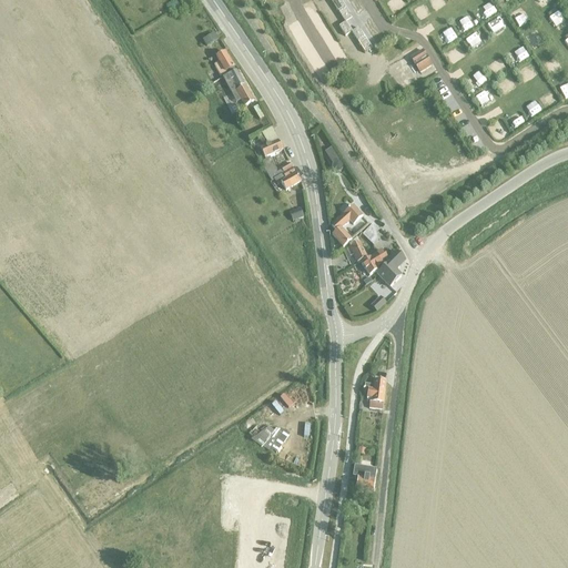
[(344,23),(345,23),(351,19),(338,0),(334,0),(331,3),(344,23)]
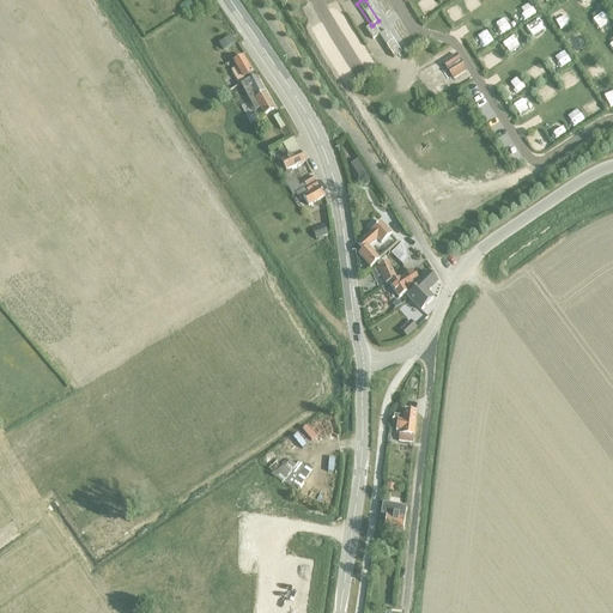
[(441,12),(444,23),(454,19),(450,8),(441,12)]
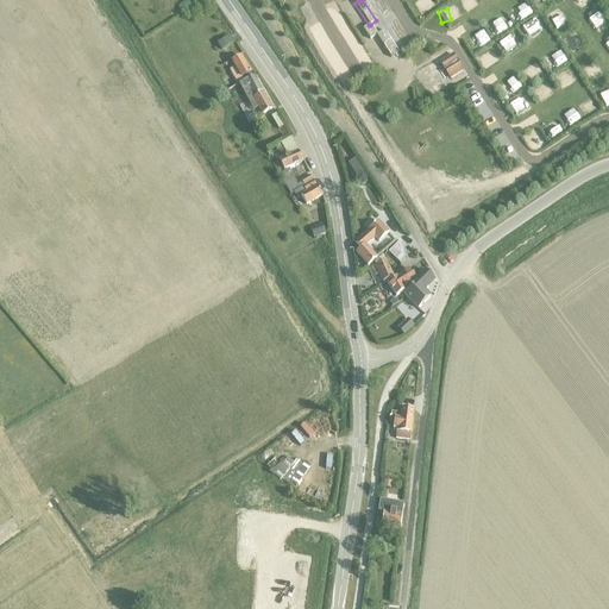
[(592,17),(581,25),(588,35),(598,27),(592,17)]
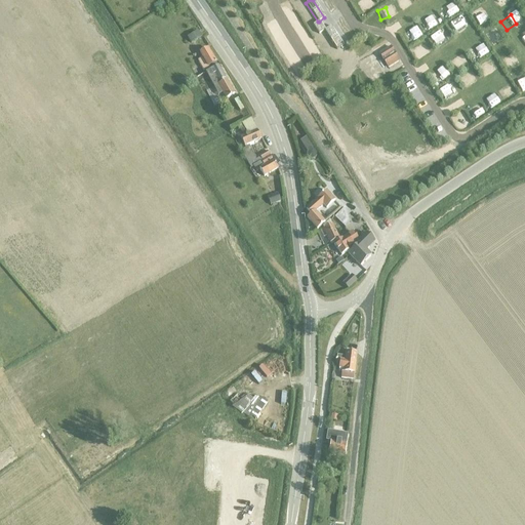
[(469,23),(473,29),(480,25),(477,17),(469,23)]
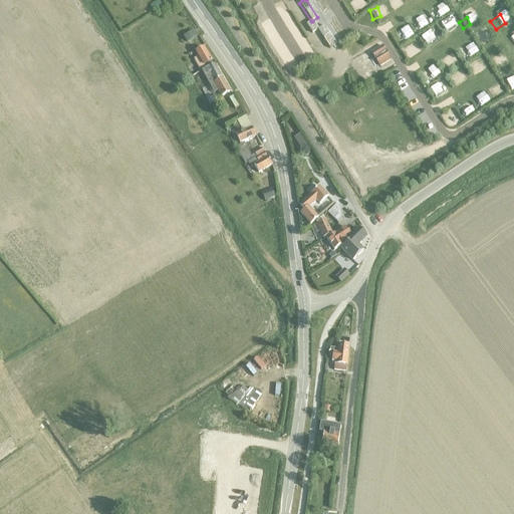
[(318,30),(312,21),(311,21),(306,25),(312,34),(317,30),(318,30)]
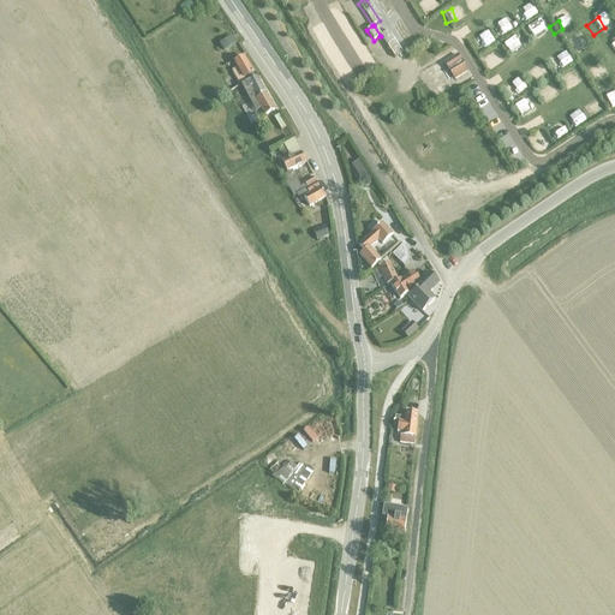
[(380,36),(395,59),(402,54),(387,31),(381,36),(380,36)]
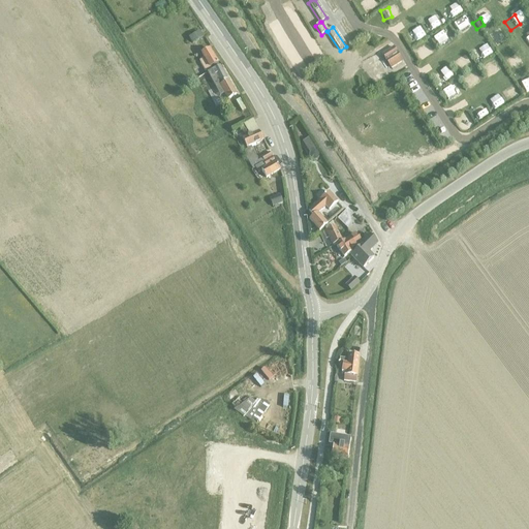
[(192,44),(204,37),(199,32),(189,38),(192,44)]
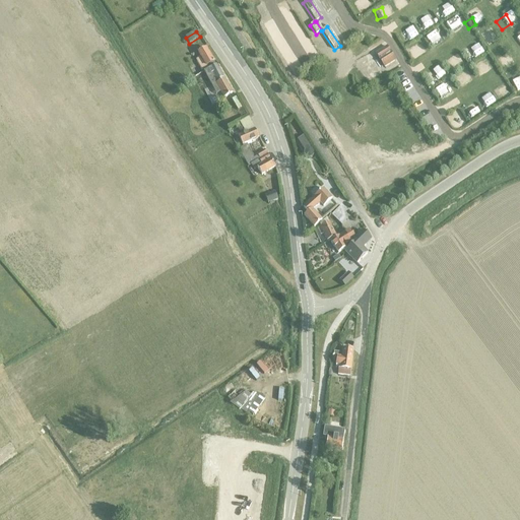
[(387,46),(376,54),(385,68),(396,61),(387,46)]
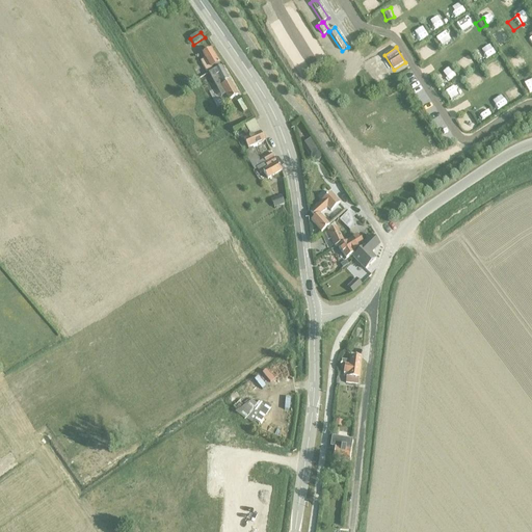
[(423,48),(418,51),(422,59),(428,56),(423,48)]
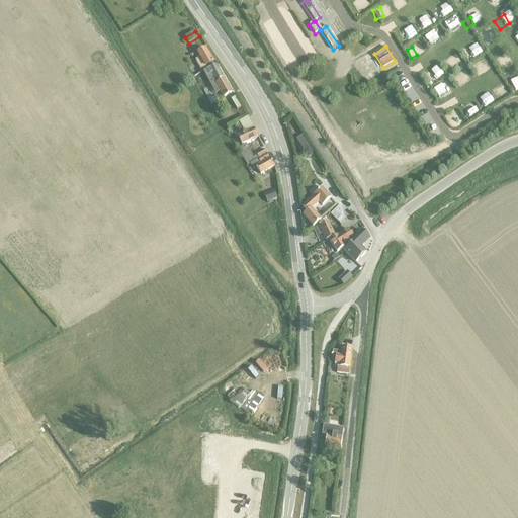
[(206,70),(214,65),(204,48),(196,52),(199,57),(194,60),(199,70),(204,67),(206,70)]
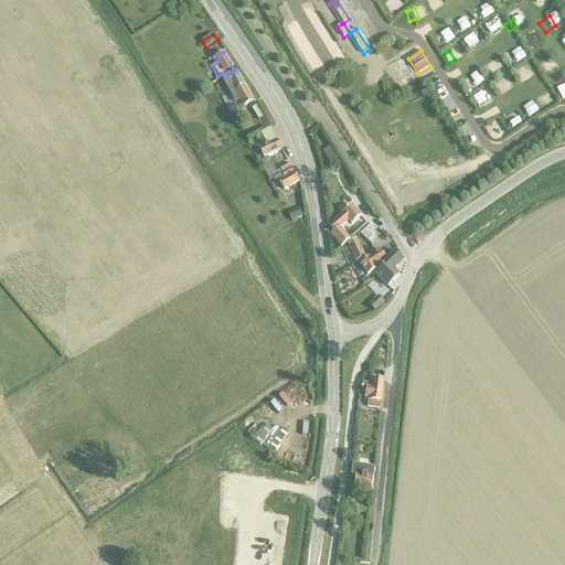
[(225,76),(221,78),(224,84),(234,103),(240,100),(243,107),(252,102),(234,71),(225,76)]
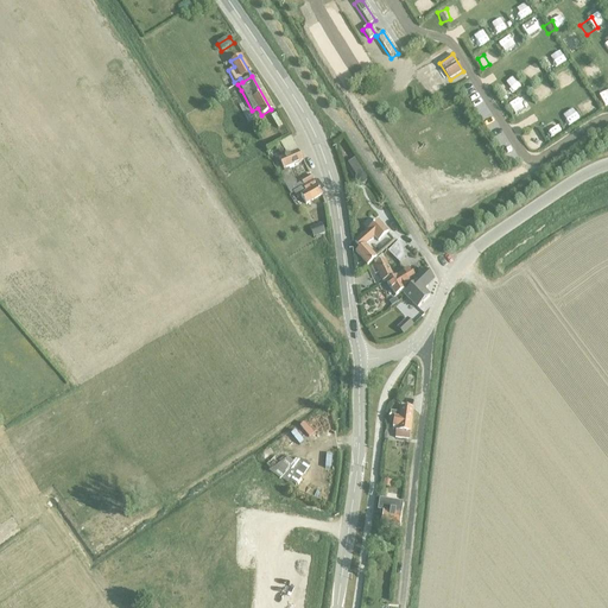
[(596,106),(605,101),(601,94),(593,100),(596,106)]
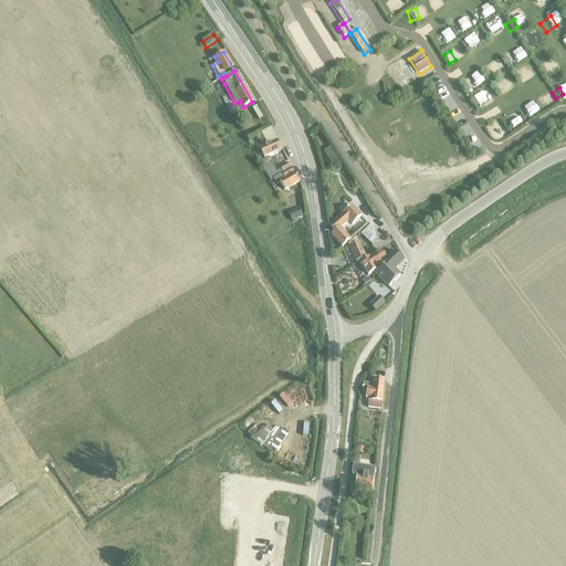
[(258,107),(252,109),(261,125),(266,123),(258,107)]
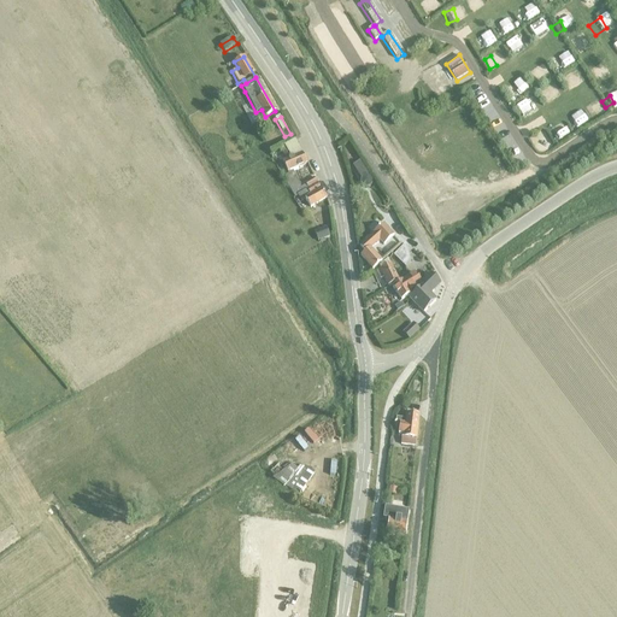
[(286,145),(278,150),(280,153),(286,150),(291,158),(282,163),(283,164),(287,174),(289,172),(291,174),(299,170),(298,168),(307,163),(303,152),(294,139),(286,145)]
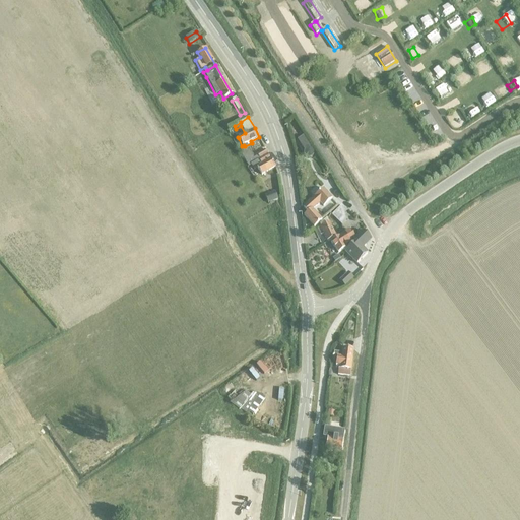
[(302,137),(297,140),(304,151),(303,154),(305,157),(308,158),(312,156),(313,152),(302,137)]
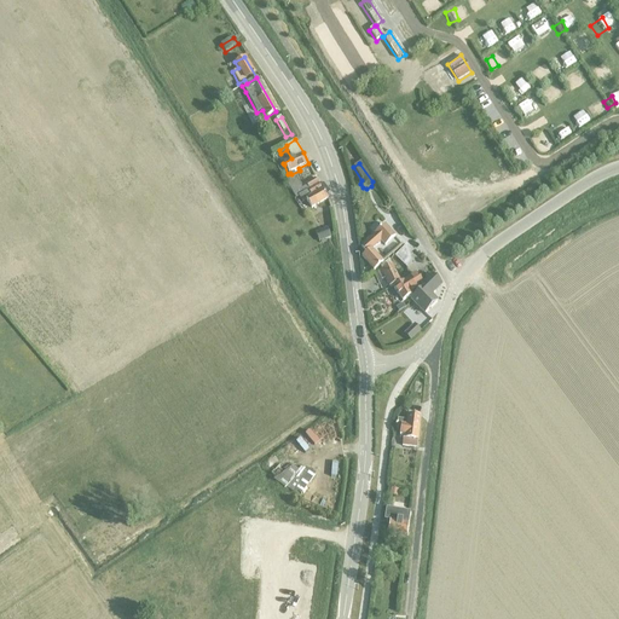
[(311,210),(327,201),(314,179),(306,185),(307,187),(301,190),(300,187),(301,187),(293,174),(283,179),(295,200),(299,197),(301,201),(305,198),(306,201),(305,201),(311,210)]
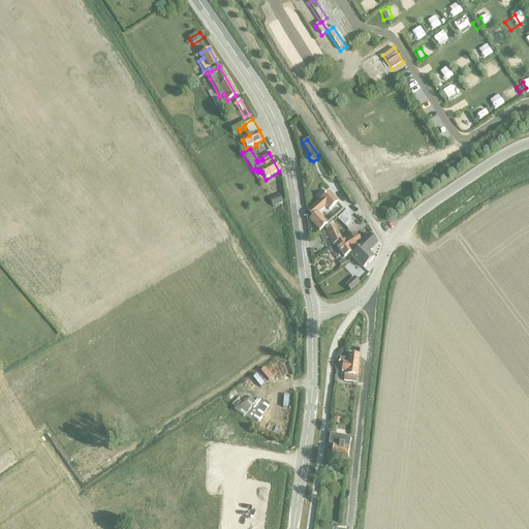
[(320,201),(309,211),(314,217),(309,220),(319,232),(327,225),(317,214),(324,208),(325,207),(329,211),(338,201),(330,192),(320,200),(320,201)]
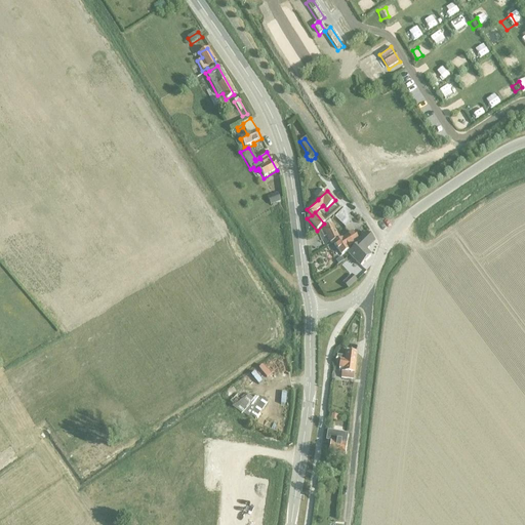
[(268,197),(271,205),(280,201),(277,193),(268,197)]
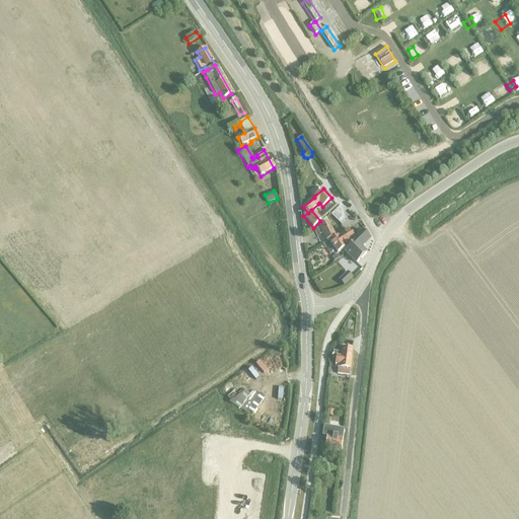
[(354,216),(348,223),(353,227),(359,220),(354,216)]
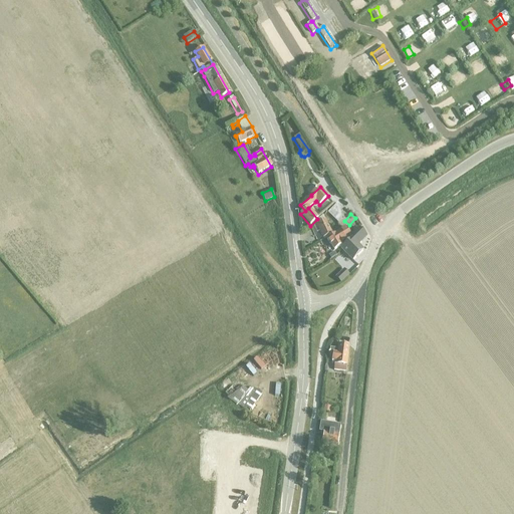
[(332,235),(325,222),(314,227),(317,232),(319,231),(323,239),(332,235)]
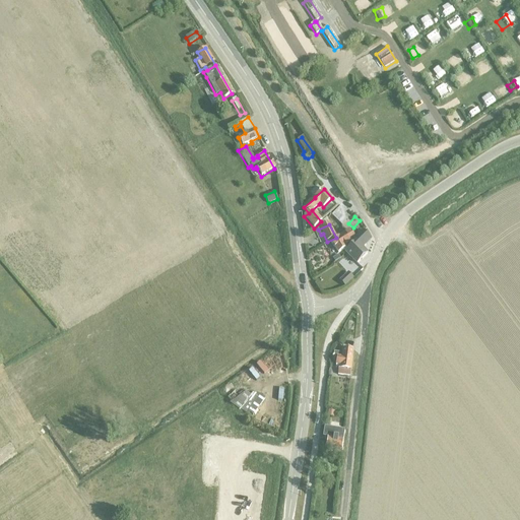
[(348,241),(353,238),(348,231),(330,243),(338,254),(346,249),(345,248),(350,244),(348,241)]
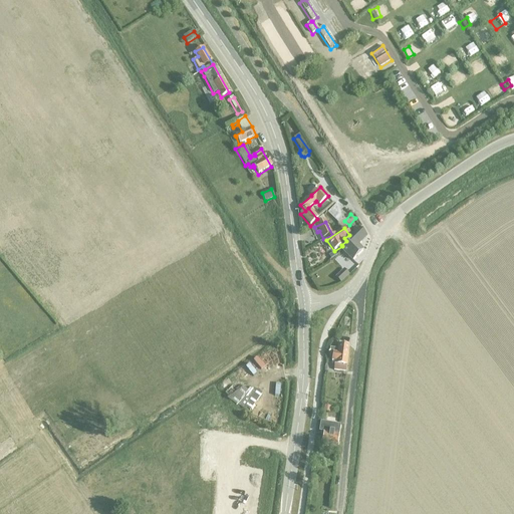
[(367,238),(359,229),(349,238),(351,240),(341,249),(353,261),(363,251),(358,246),(367,238)]
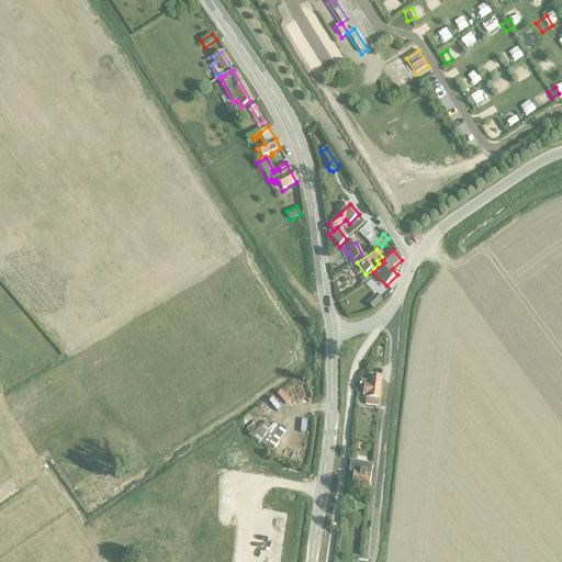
[(377,294),(368,303),(373,310),(382,301),(377,294)]
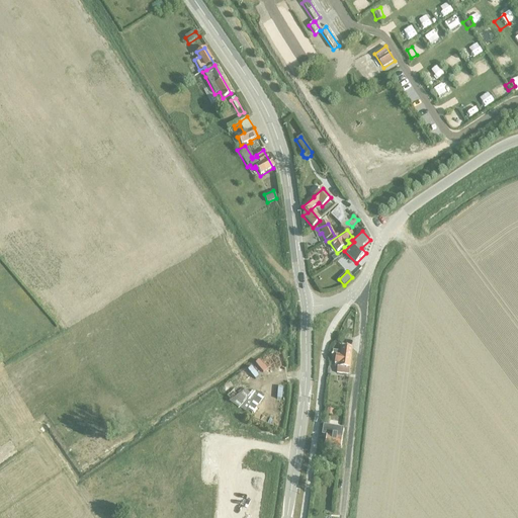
[(333,351),(333,355),(351,357),(352,350),(342,349),(341,352),(334,351),(333,351)]
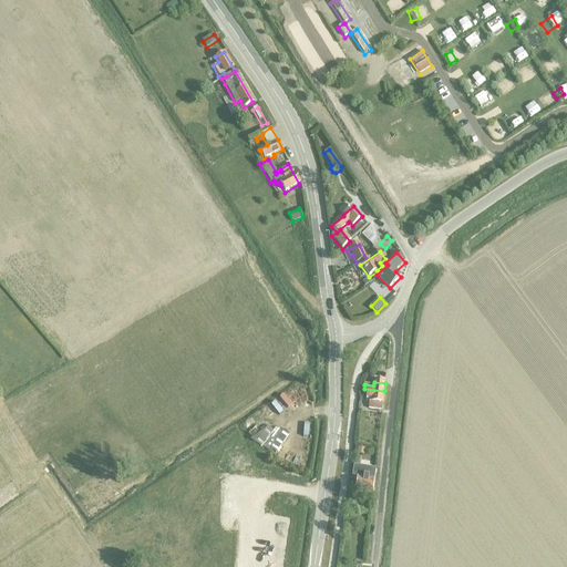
[(362,389),(362,392),(368,393),(367,399),(370,400),(369,402),(370,402),(369,409),(382,410),(384,391),(364,389),(362,389)]
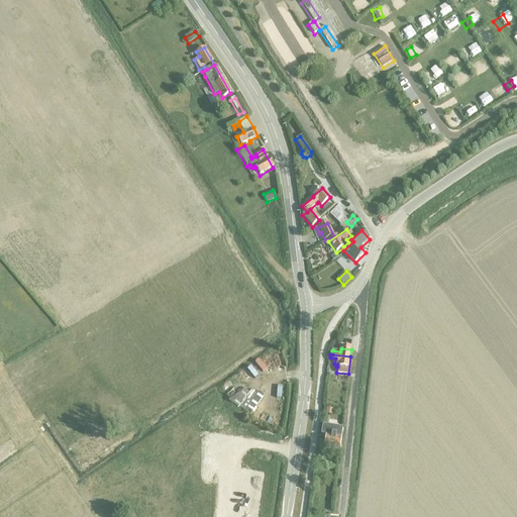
[(245,413),(257,397),(250,392),(238,408),(245,413)]
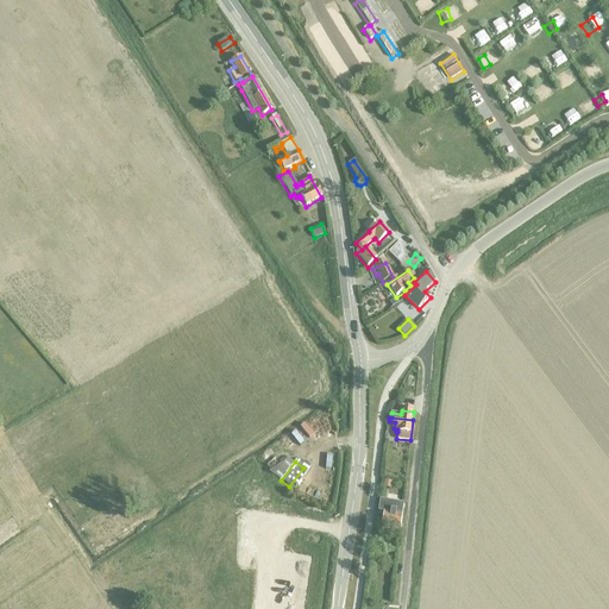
[(381,501),(380,512),(384,512),(382,526),(400,529),(403,506),(403,504),(381,501)]
